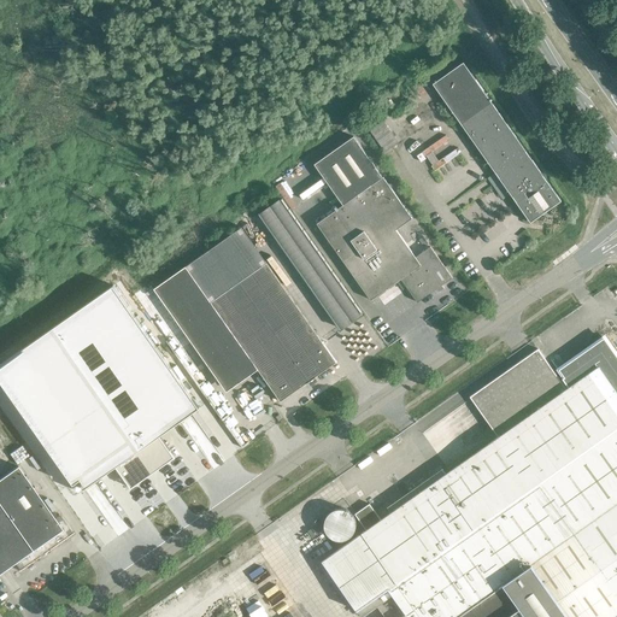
[(433,84),(470,137),(500,116),(463,63),(433,84)]
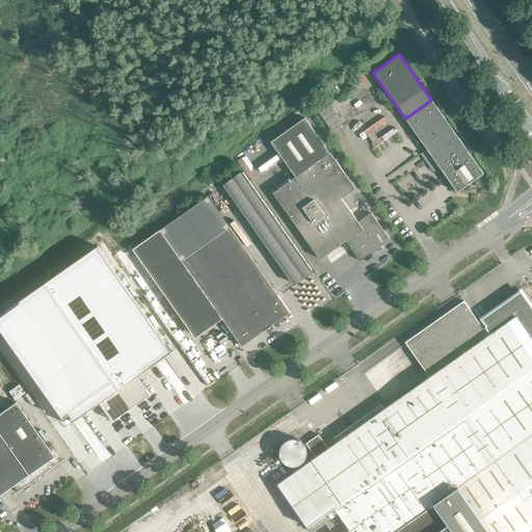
[(483,174),(431,100),(405,118),(457,192),(483,174)]
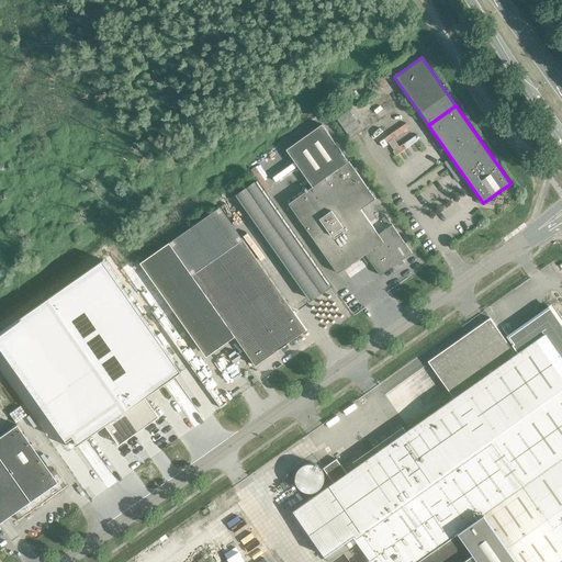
[(322,124),(287,149),(313,187),(289,204),(338,273),(366,255),(371,263),(373,262),(374,265),(373,266),(380,276),(398,262),(397,261),(401,259),(402,260),(412,254),(392,225),(379,235),(361,210),(375,199),(349,161),(348,161),(322,124)]
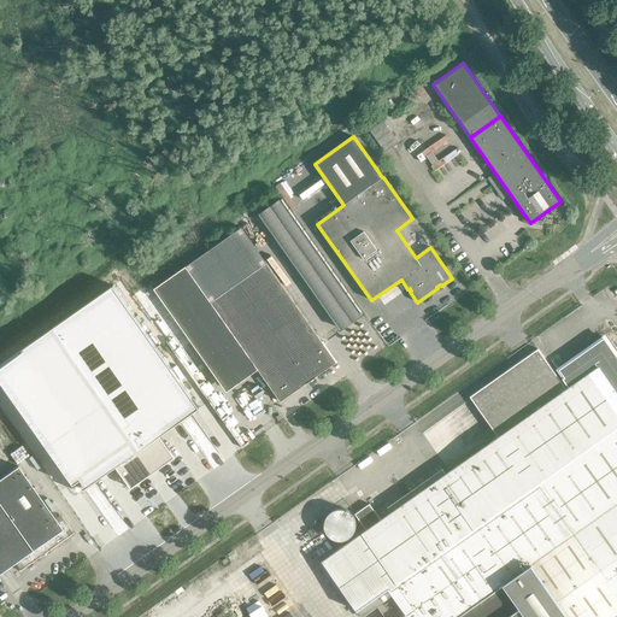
[(241,228),(154,289),(221,385),(253,363),(281,401),(336,363),(241,228)]
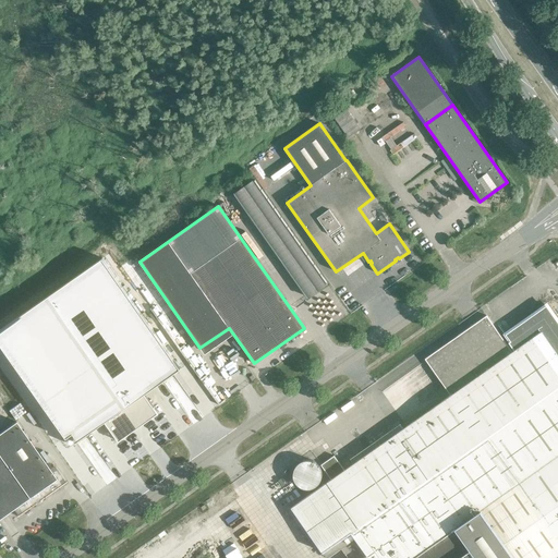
[(102,258),(47,298),(138,427),(158,414),(145,395),(181,370),(102,258)]
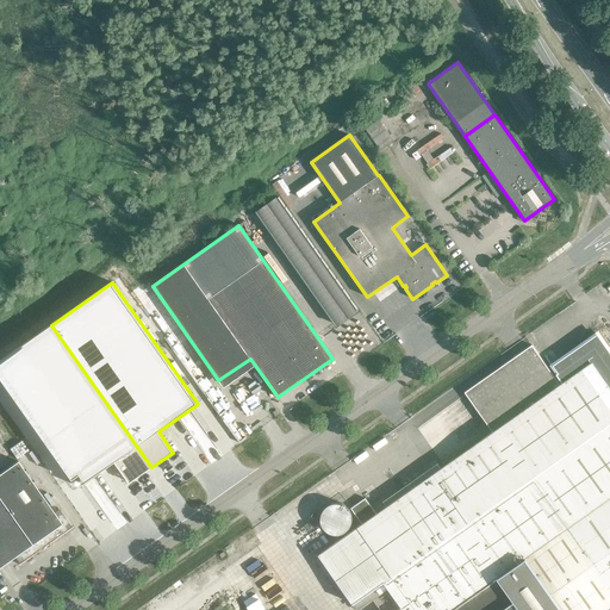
[(0,361),(0,385),(67,480),(75,474),(82,484),(114,461),(130,483),(151,467),(51,325),(0,361)]
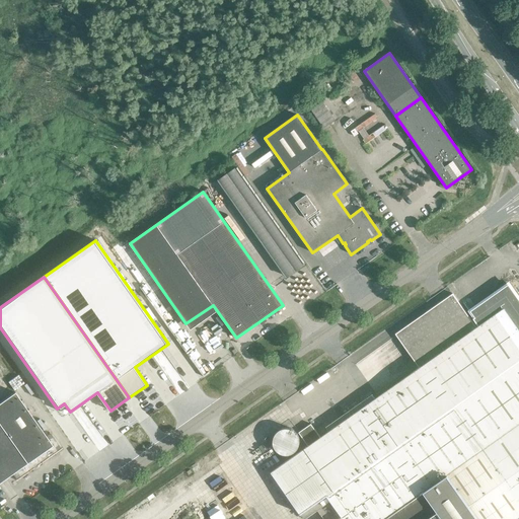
[(513,518),(518,515),(518,299),(508,284),(470,311),(474,317),(473,318),(478,326),(476,327),(452,294),(395,335),(419,368),(271,472),(303,518),(305,518),(339,496),(350,511),(338,518),(513,518)]
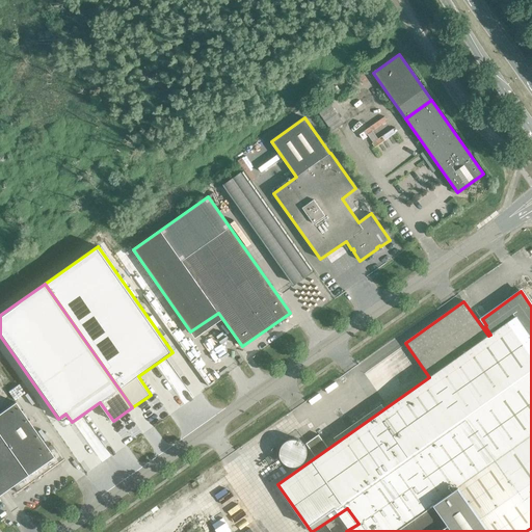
[(0,494),(12,485),(18,493),(62,460),(51,444),(47,448),(15,402),(0,413),(0,494)]
